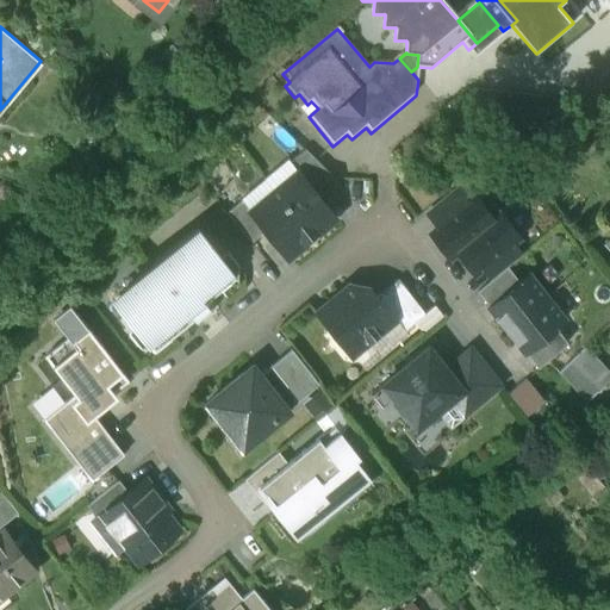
[(330,176),(306,153),(291,166),(298,175),(299,174),(312,191),(330,176)]
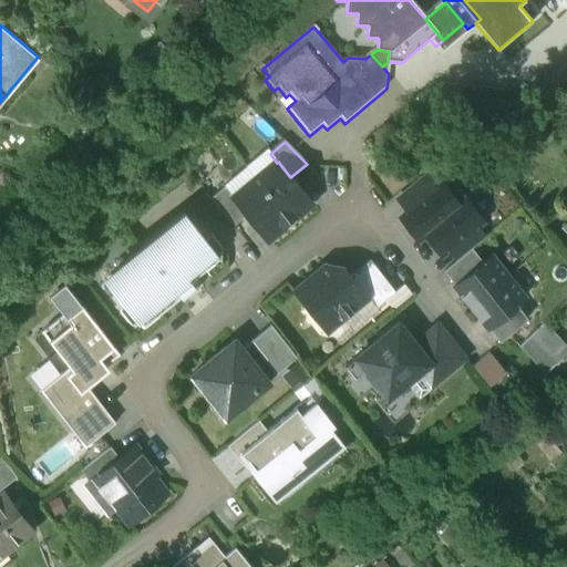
[(290,177),(278,162),(277,163),(234,198),(247,215),(267,239),(311,204),(290,177)]
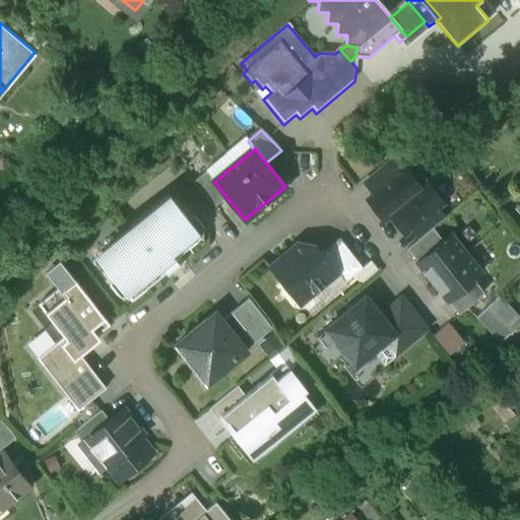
[(366,184),(374,194),(400,173),(392,164),(366,184)]
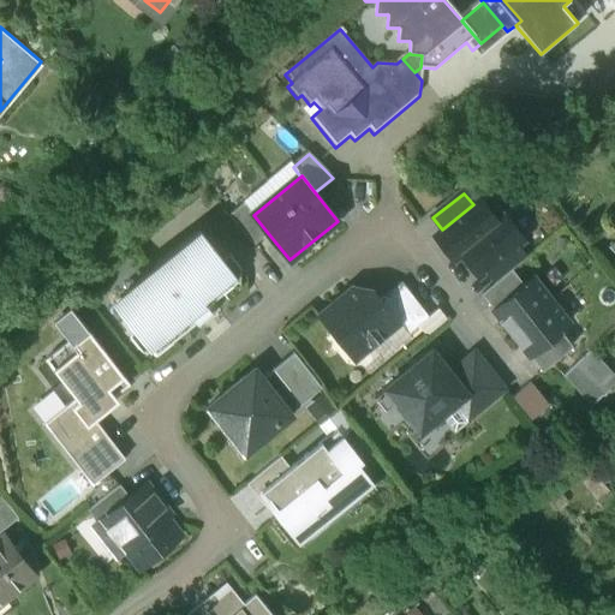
[(442,230),(434,236),(452,257),(460,250),(496,221),(478,201),(473,204),(442,230)]
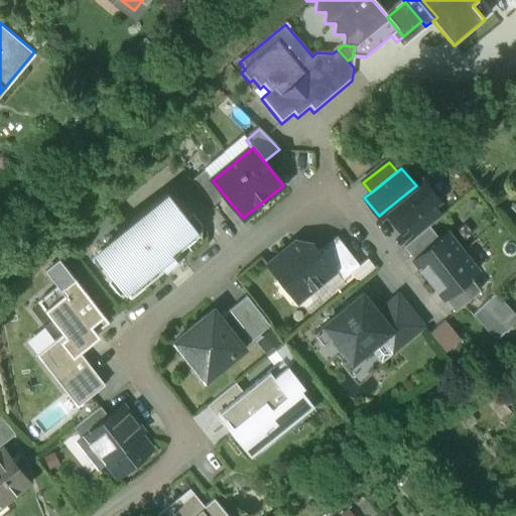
[(213,180),(206,170),(192,181),(213,206),(225,196),(213,180)]
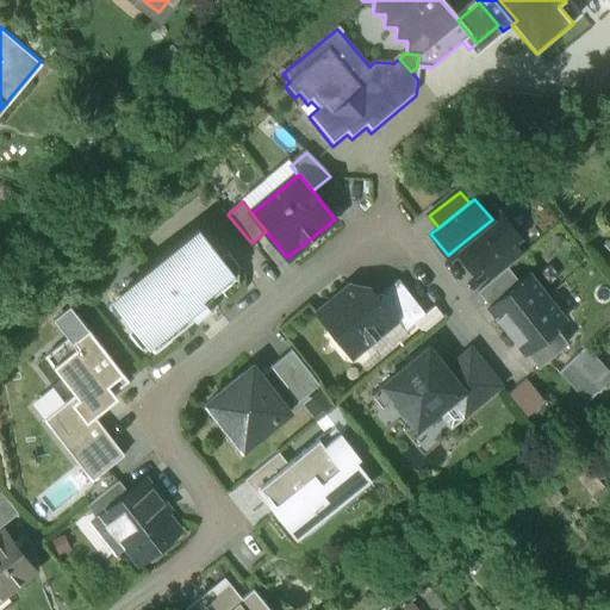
[(492,219),(456,248),(474,271),(481,265),(512,241),(518,236),(500,213),(492,219)]
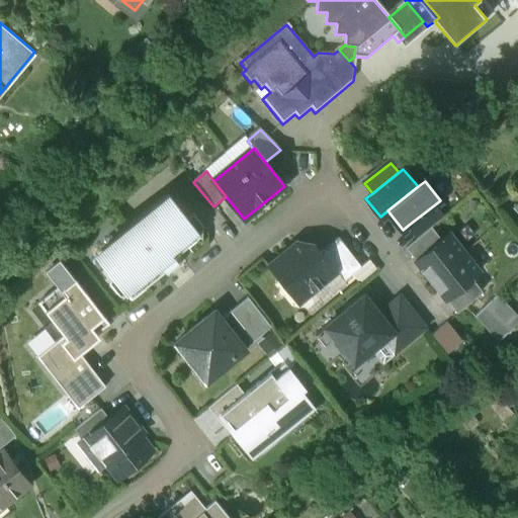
[(194,229),(169,196),(96,255),(122,286),(133,288),(140,282),(143,286),(164,269),(168,273),(181,262),(175,254),(193,239),(194,229)]
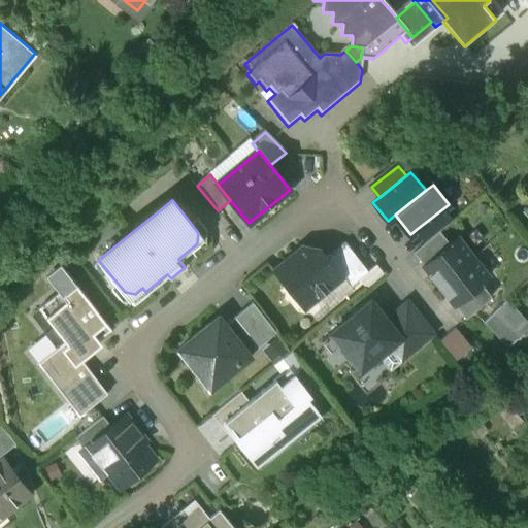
[(443,208),(417,229),(426,240),(438,230),(452,219),(443,208)]
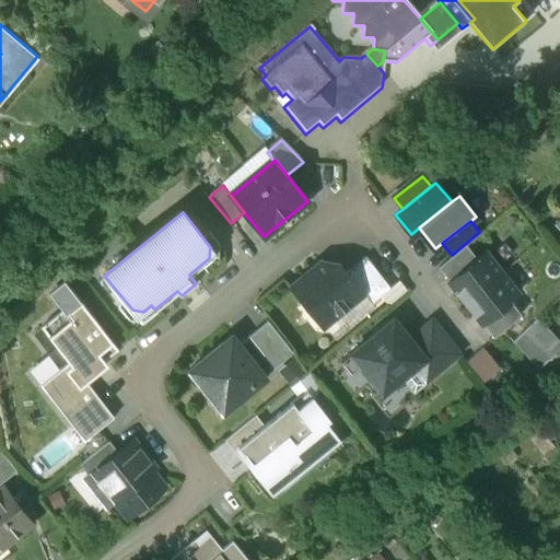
[(452,255),(438,266),(448,279),(476,257),(465,244),(452,255)]
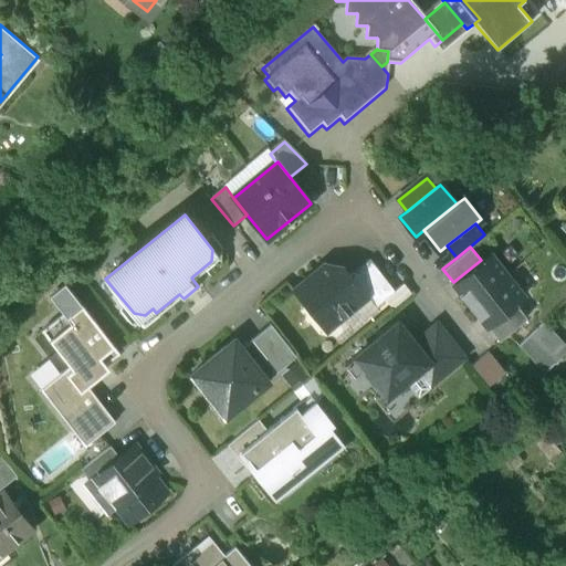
[(453,282),(452,284),(469,304),(506,274),(490,253),(481,260),(453,282)]
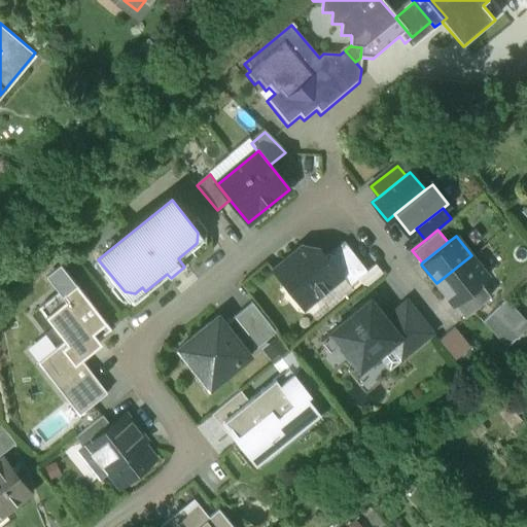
[(366,270),(344,241),(324,255),(340,275),(341,274),(349,283),(366,270)]
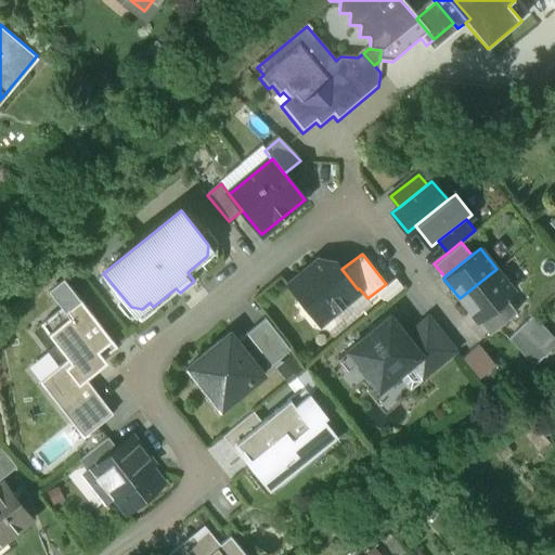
[(335,261),(317,259),(288,283),(319,321),(358,289),(341,269),(335,261)]
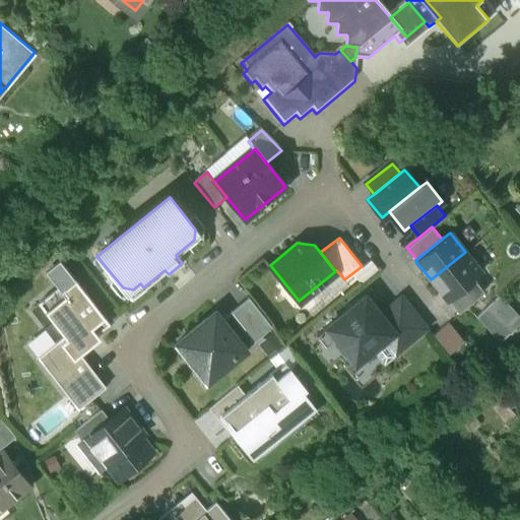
[(465,252),(431,279),(445,299),(472,276),(480,270),(465,252)]
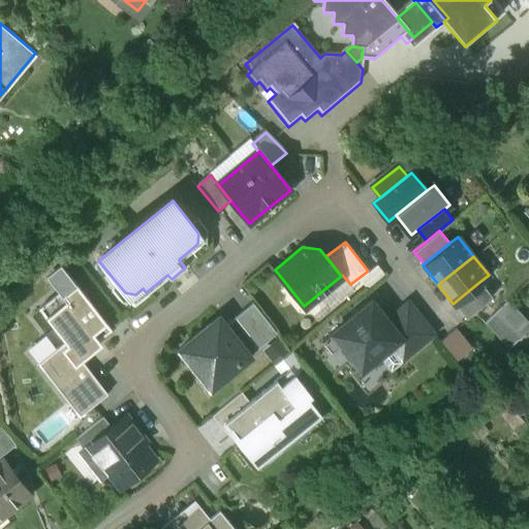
[(480,281),(455,303),(465,315),(491,294),(480,281)]
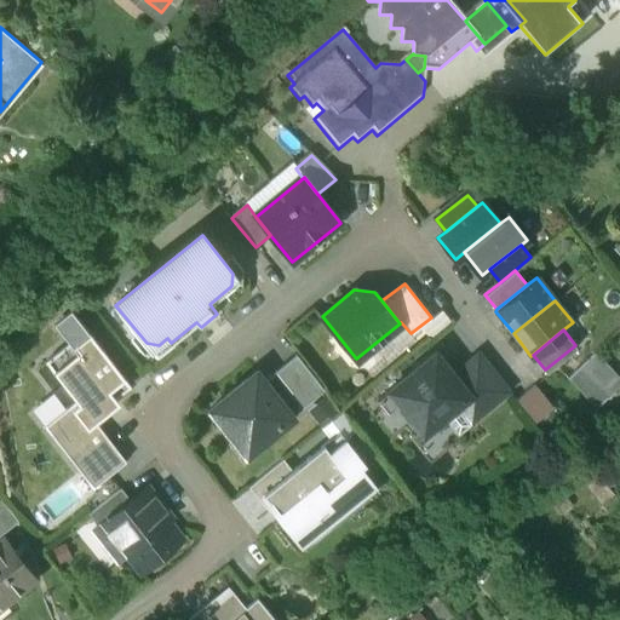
[(89,429),(96,423),(120,403),(115,397),(130,385),(90,336),(75,348),(72,344),(46,365),(75,401),(79,405),(73,409),(89,429)]
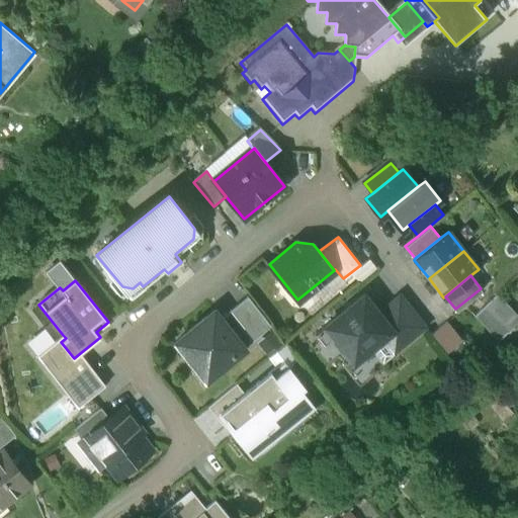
[(374,310),(361,293),(324,324),(334,337),(342,338),(346,343),(343,345),(355,362),(371,348),(368,344),(384,331),(391,326),(382,316),(376,309),(374,310)]
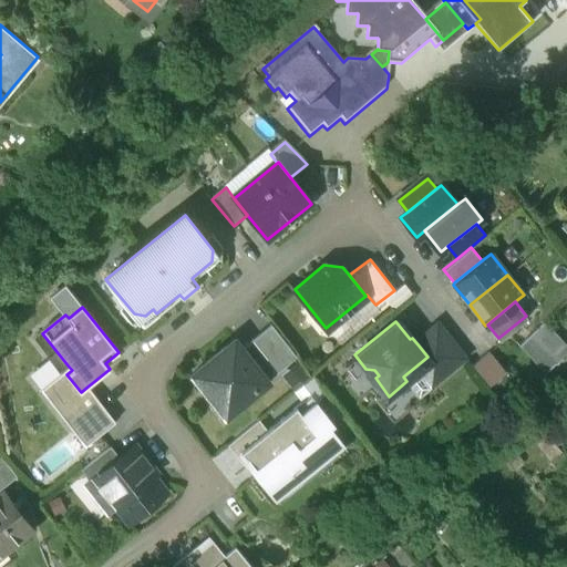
[(566,347),(542,321),(518,343),(544,370),(566,348),(566,347)]
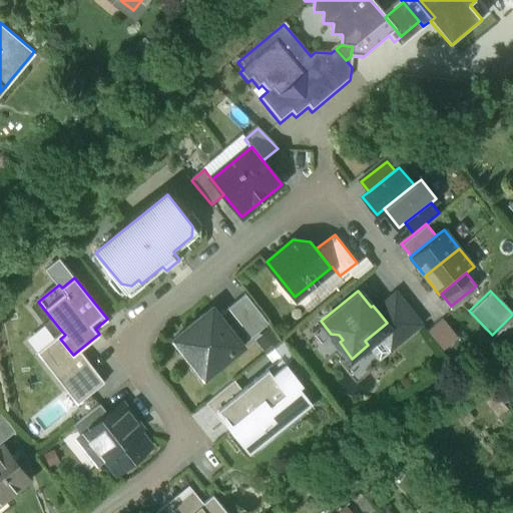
[(245,293),(218,315),(227,326),(236,319),(248,335),(268,321),(245,293)]
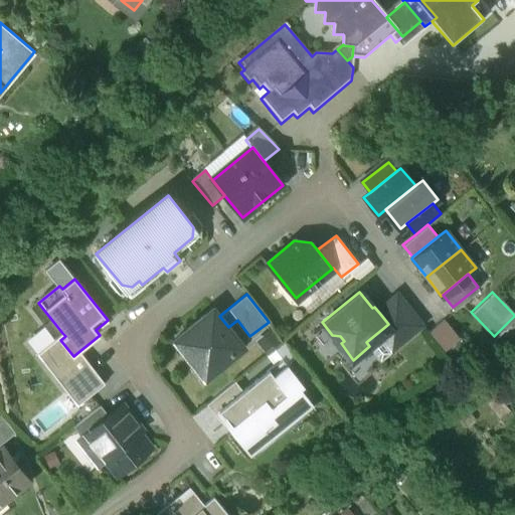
[(401,297),(380,314),(388,324),(382,329),(393,343),(420,321),(401,297)]
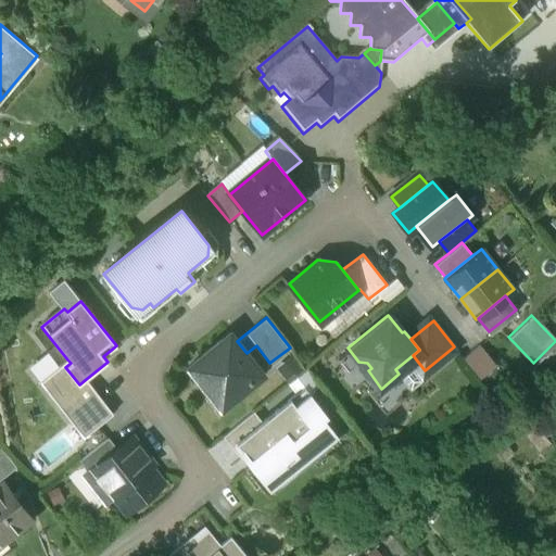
[(229,332),(188,365),(219,405),(262,373),(247,353),(237,341),(229,332)]
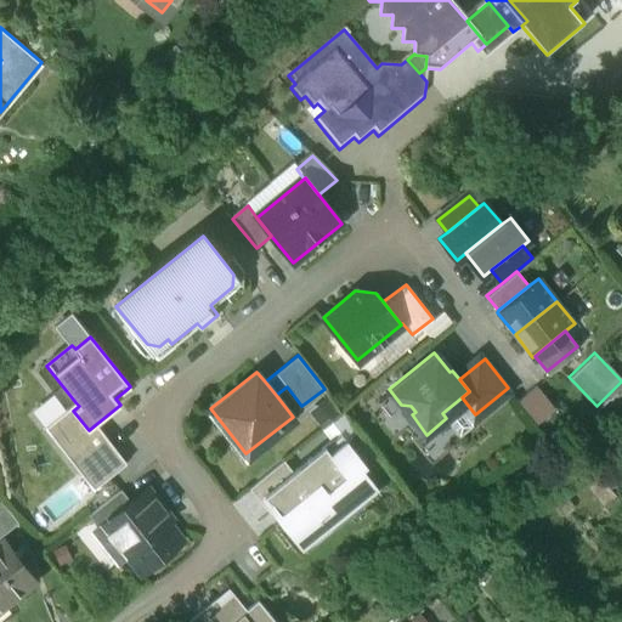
[(401,405),(389,389),(377,399),(388,411),(396,405),(401,405)]
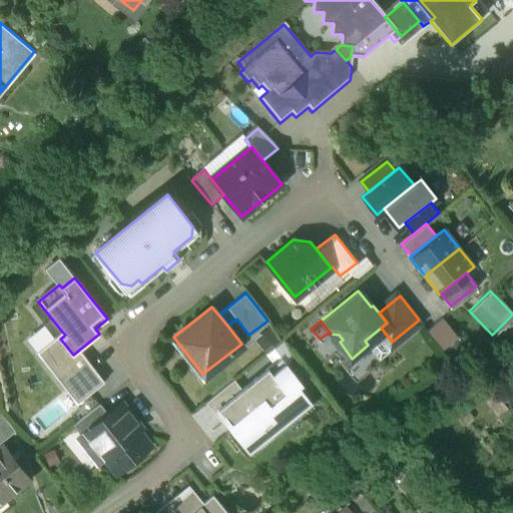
[(65,335),(62,332),(37,353),(76,402),(103,380),(79,350),(73,355),(60,339),(65,335)]
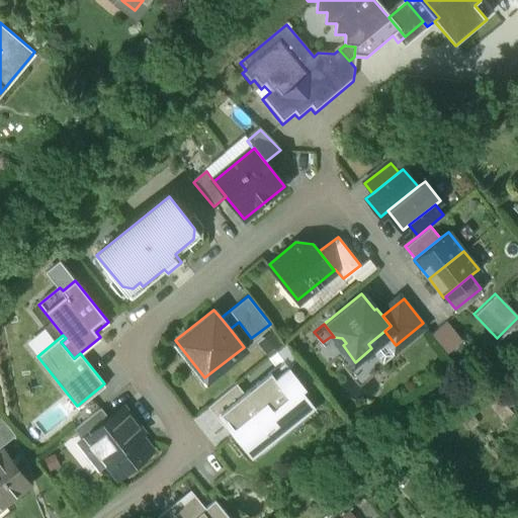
[(283,357),(244,389),(220,409),(227,419),(233,426),(232,427),(249,449),(310,401),(298,386),(303,382),(283,357)]
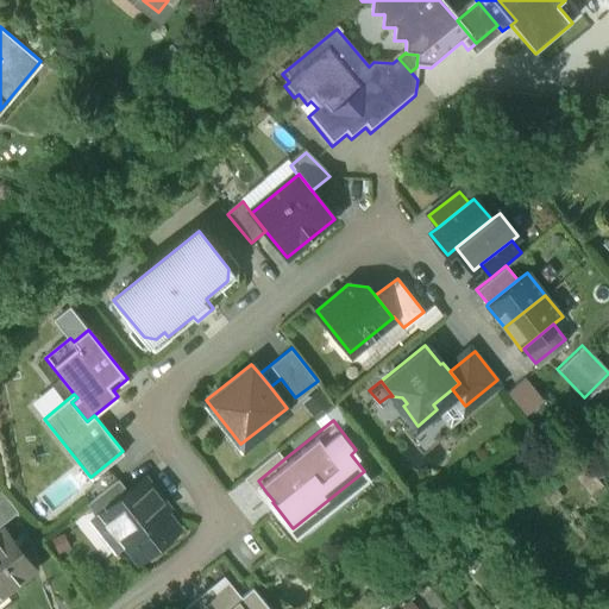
[(262,496),(267,493),(258,481),(287,457),(277,446),(244,473),(262,496)]
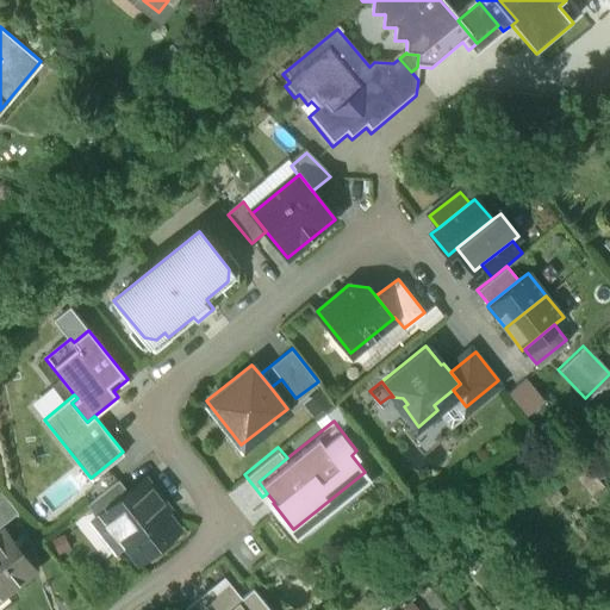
[(602,484),(585,462),(576,470),(593,491),(602,484)]
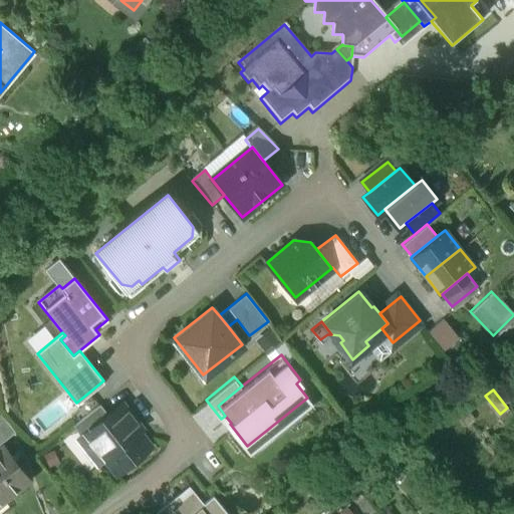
[(135,418),(120,401),(107,412),(82,432),(76,437),(87,451),(93,446),(102,457),(103,456),(116,471),(150,444),(137,429),(139,428),(132,420),(135,418)]
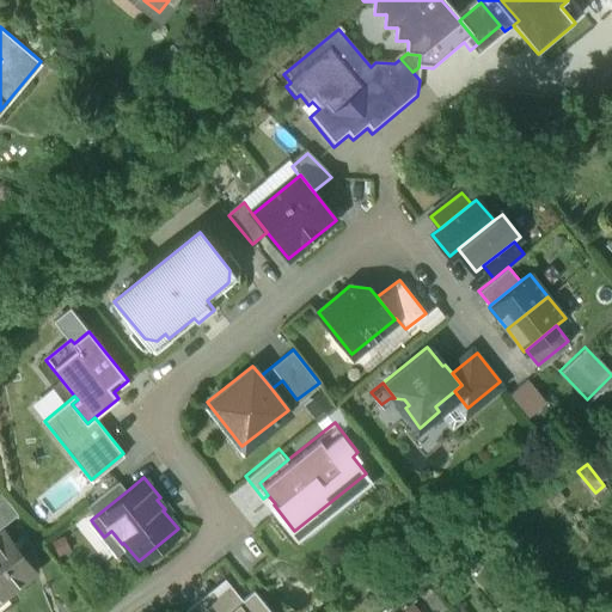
[(118,478),(89,502),(98,514),(128,490),(118,478)]
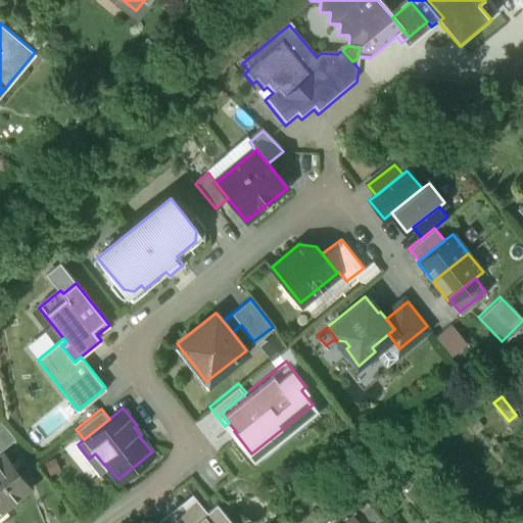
[(476,417),(466,424),(473,431),(482,424),(476,417)]
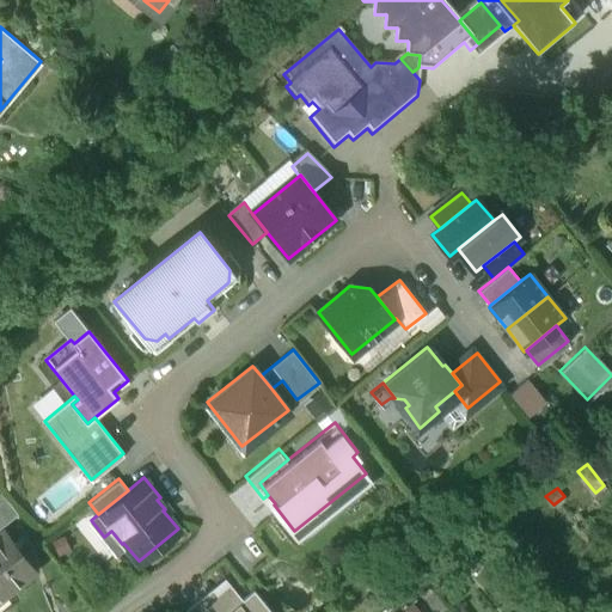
[(0,525),(17,513),(0,491),(0,525)]
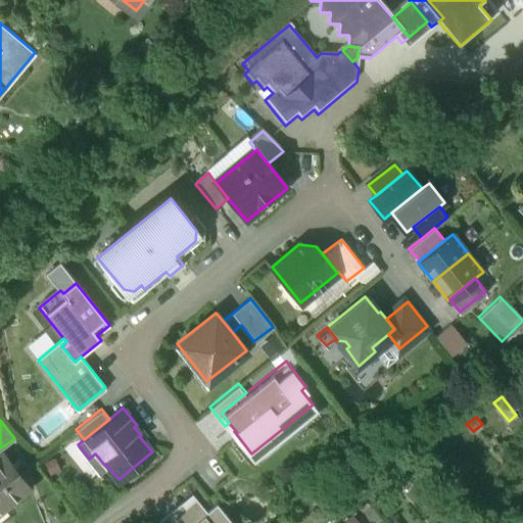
[(30,486),(2,453),(0,454),(0,502),(4,507),(30,486)]
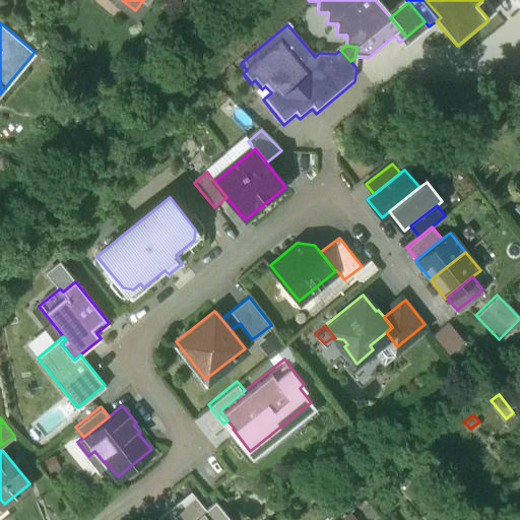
[(180,498),(170,506),(181,519),(226,519),(230,518),(214,500),(205,507),(193,493),(183,501),(180,498)]
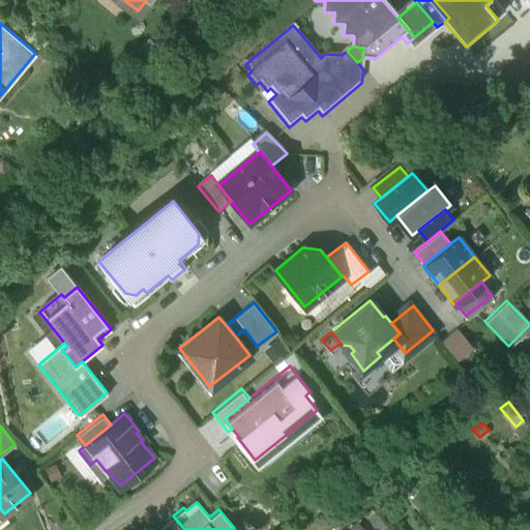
[(184,529),(173,516),(162,525),(166,529),(164,529),(184,529)]
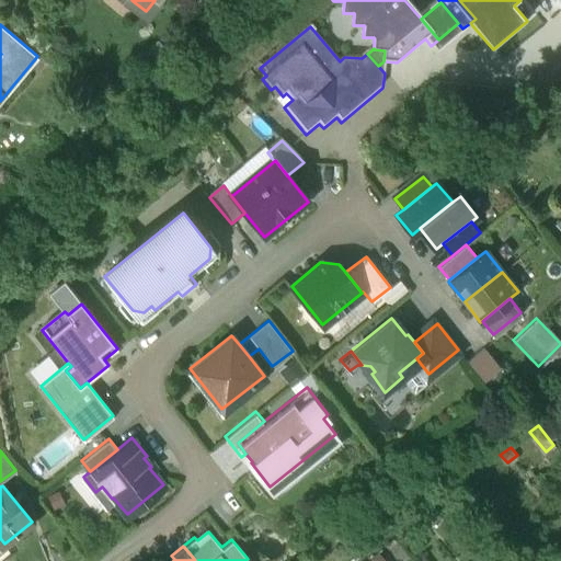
[(370,549),(359,558),(362,560),(366,560),(375,556),(370,549)]
